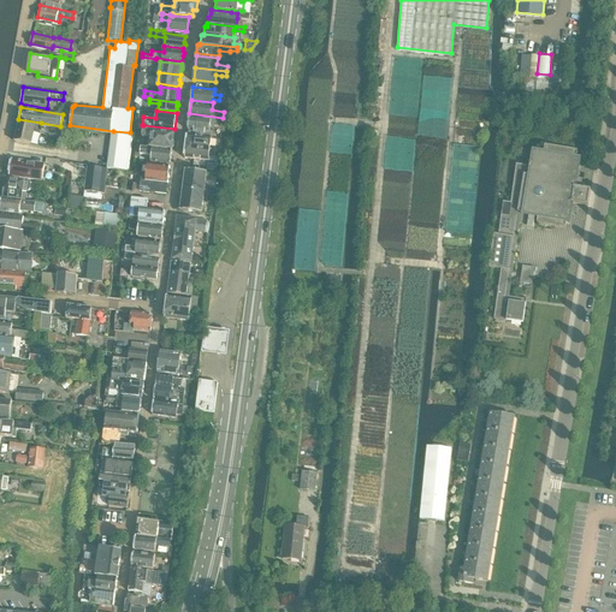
[(189,113),(188,128),(189,128),(189,132),(211,136),(212,130),(209,130),(211,122),(213,122),(213,124),(221,124),(221,118),(223,118),(189,113)]
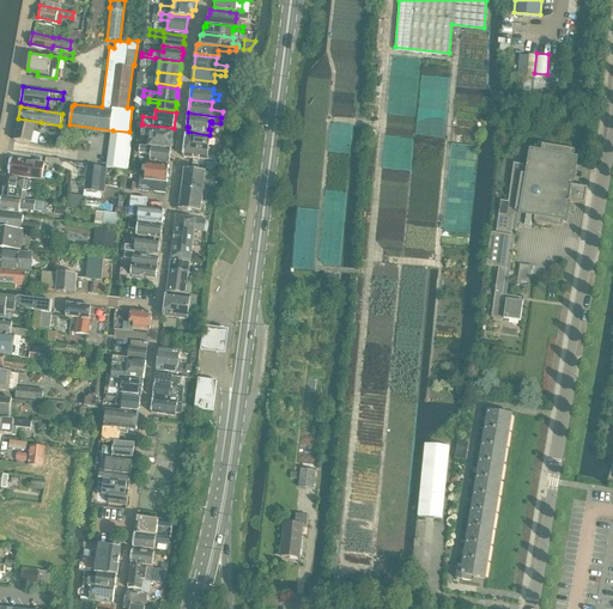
[(37,141),(41,122),(18,119),(14,138),(37,141)]
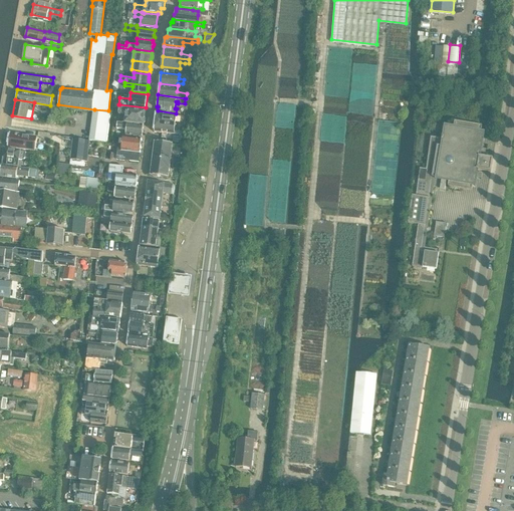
[(119,106),(118,113),(125,113),(145,116),(146,109),(119,106)]
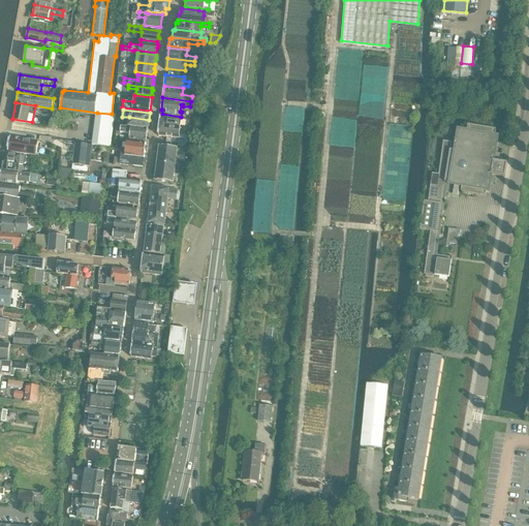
[(97,113),(93,143),(109,145),(113,115),(112,114),(97,113)]
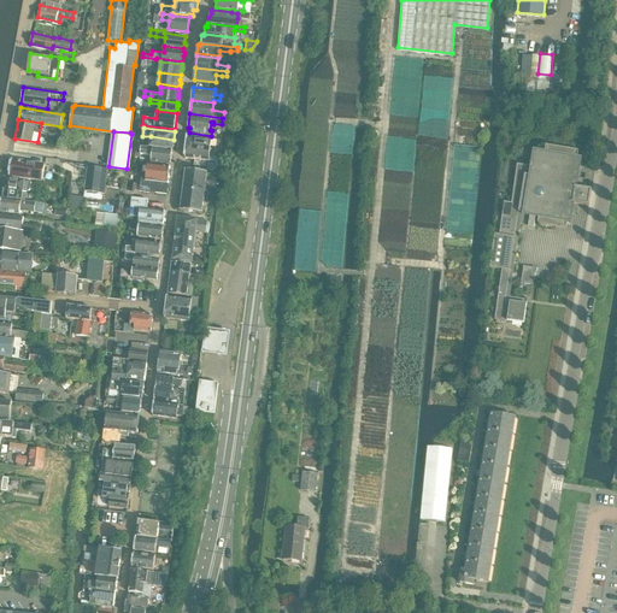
[(187,133),(186,147),(192,148),(192,147),(216,149),(217,145),(210,145),(211,136),(189,133),(187,133)]
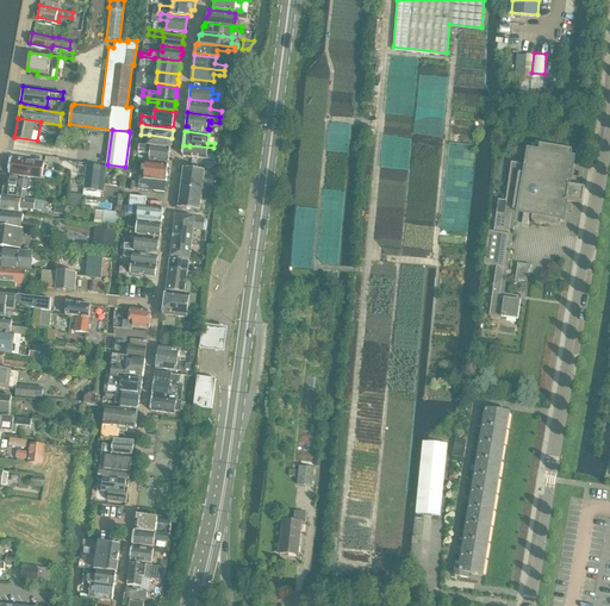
[(58,133),(57,143),(66,145),(68,136),(58,133)]
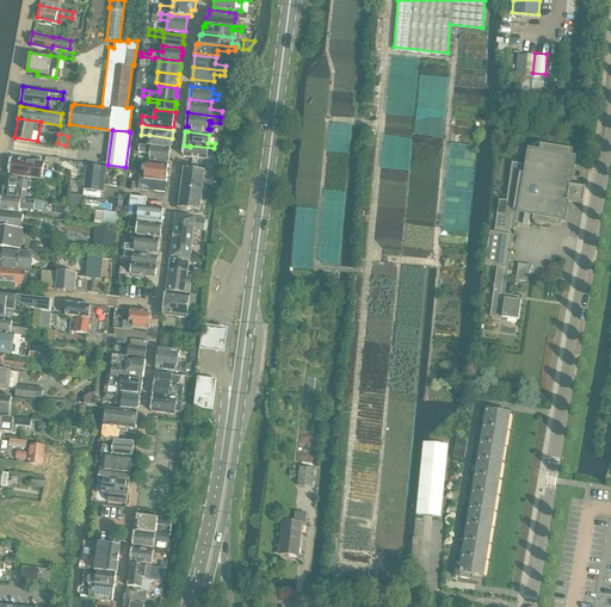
[(149,135),(149,144),(172,147),(172,138),(149,135)]
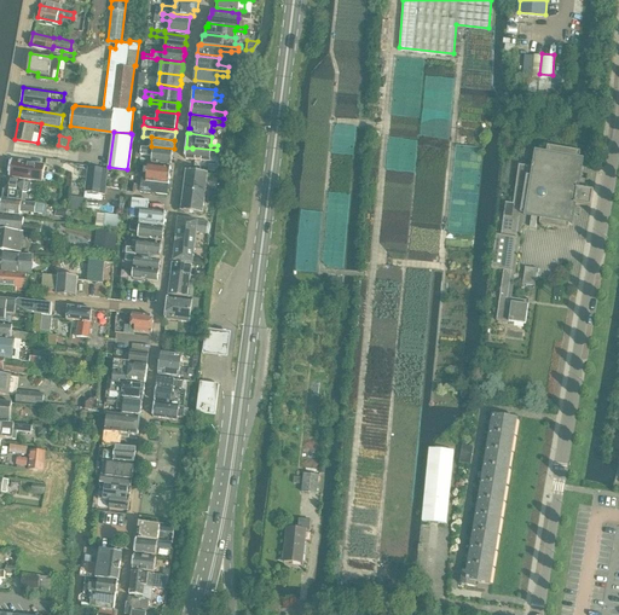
[(496,232),(491,266),(503,267),(499,294),(512,296),(515,271),(524,212),(532,213),(531,225),(536,226),(537,214),(541,214),(539,221),(567,226),(568,221),(572,221),(573,210),(579,212),(580,204),(574,203),(576,201),(590,203),(594,187),(578,185),(578,181),(584,183),(585,175),(580,175),(583,155),(579,155),(579,152),(579,149),(547,144),(547,150),(536,149),(536,150),(533,150),(532,156),(534,156),(533,162),(532,162),(532,164),(519,162),(513,201),(505,199),(503,213),(501,232),(496,232)]
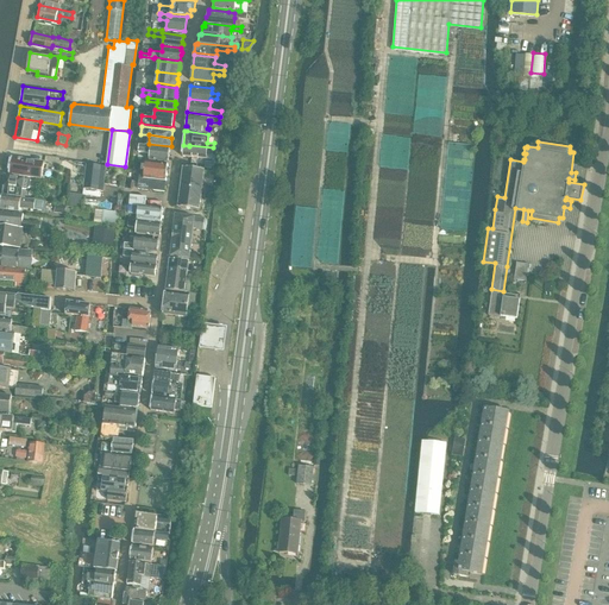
[(150,158),(169,161),(171,146),(149,144),(133,143),(132,146),(139,147),(139,150),(151,151),(150,158)]
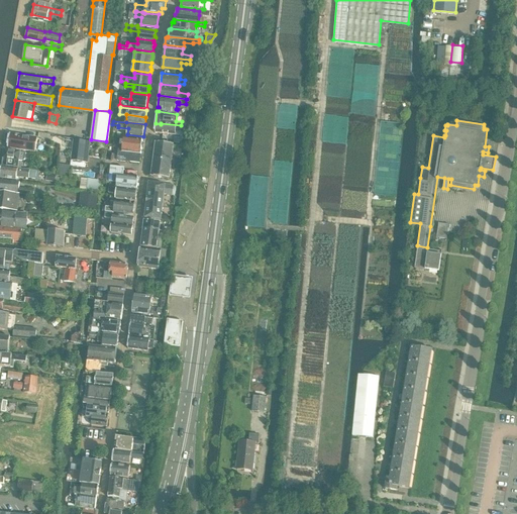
[(156,123),(154,130),(156,130),(175,132),(176,129),(180,129),(181,125),(161,123),(161,124),(156,123)]
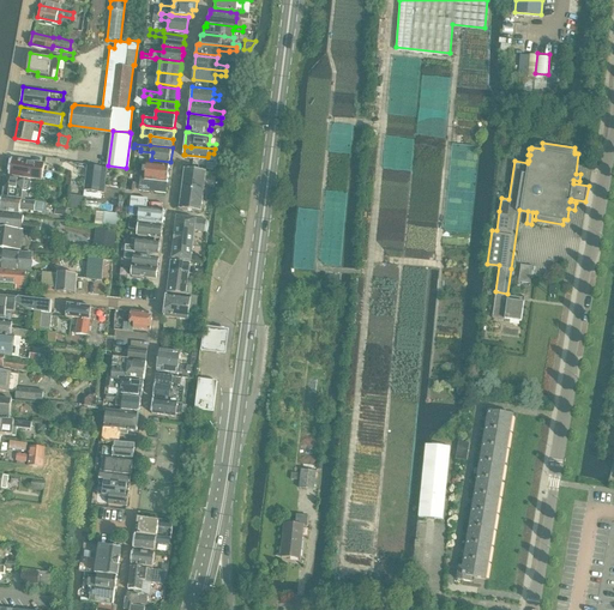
[(44,161),(11,155),(7,171),(41,177),(44,161)]
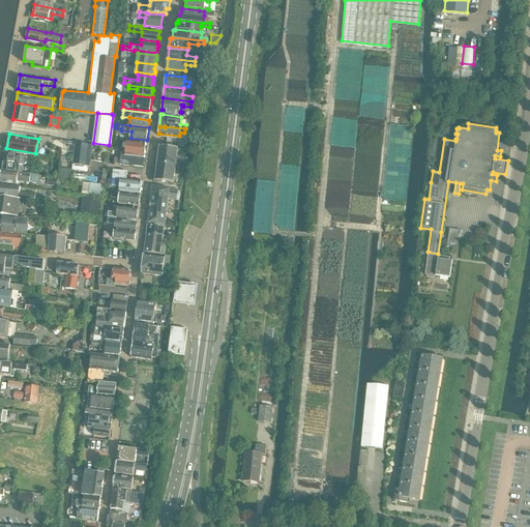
[(120,157),(120,162),(143,165),(144,156),(145,156),(147,142),(127,139),(127,140),(126,147),(122,146),(120,157)]
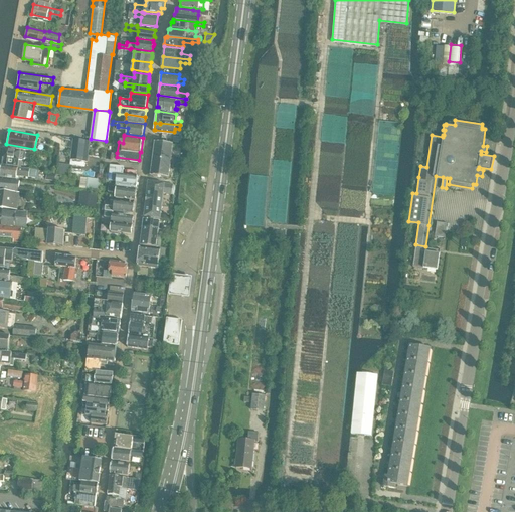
[(73,136),(71,158),(82,159),(86,138),(73,136)]
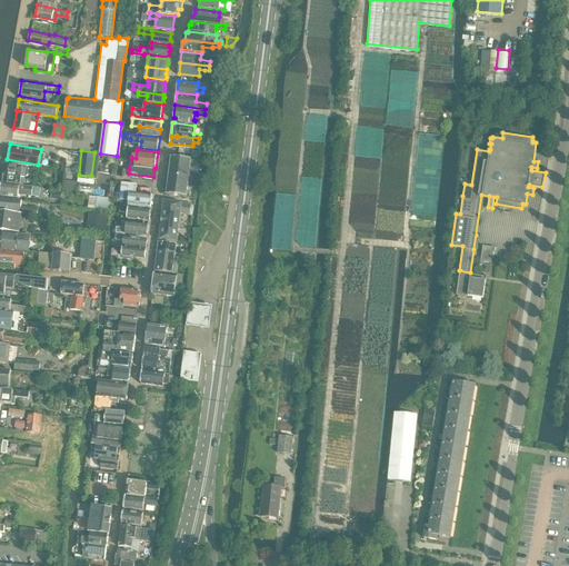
[(171,155),(167,191),(187,195),(191,157),(171,155)]
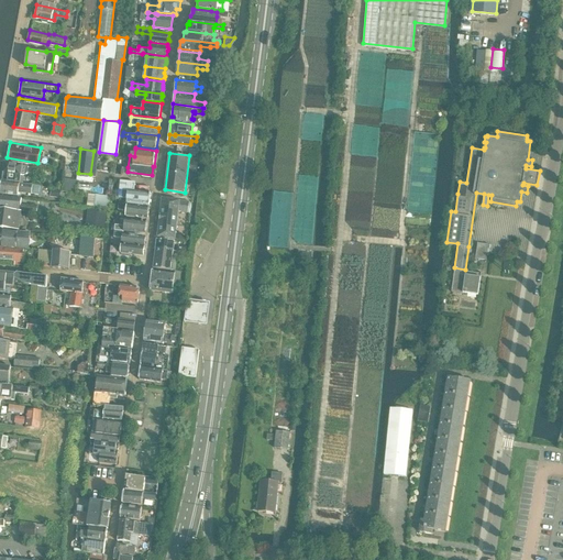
[(22,180),(23,175),(21,173),(23,173),(28,171),(29,164),(22,163),(4,160),(1,177),(22,180)]
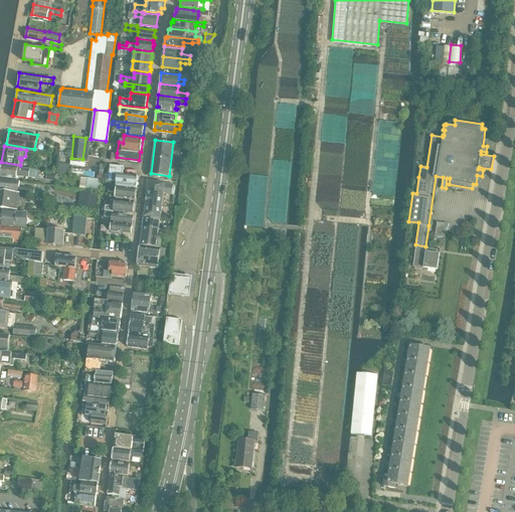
[(58,161),(57,171),(67,172),(69,162),(58,161)]
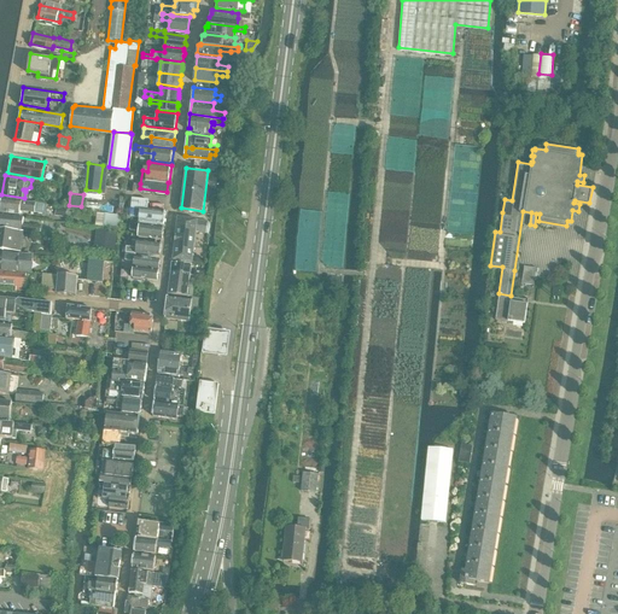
[(0,209),(19,211),(21,208),(34,210),(35,200),(1,196),(0,204),(0,209)]
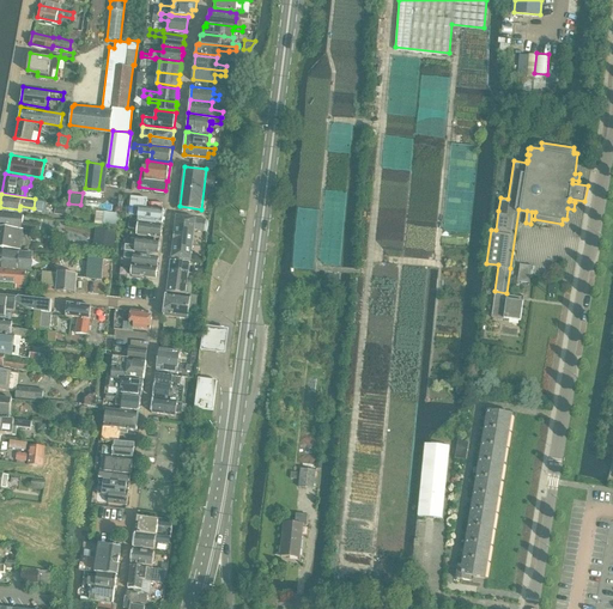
[(132,194),(129,212),(139,213),(138,218),(162,220),(163,220),(164,207),(146,206),(147,196),(132,194)]
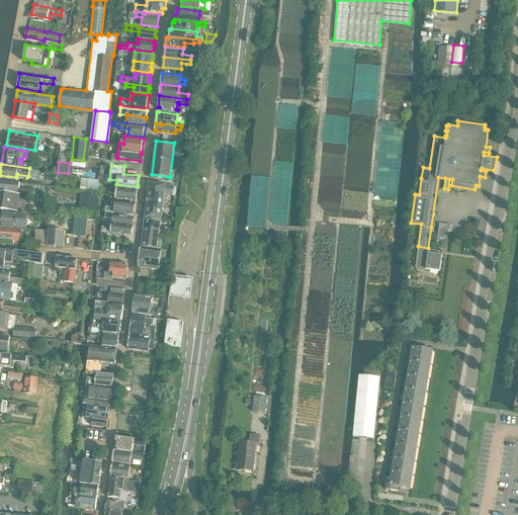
[(101,178),(88,176),(86,188),(99,190),(101,178)]
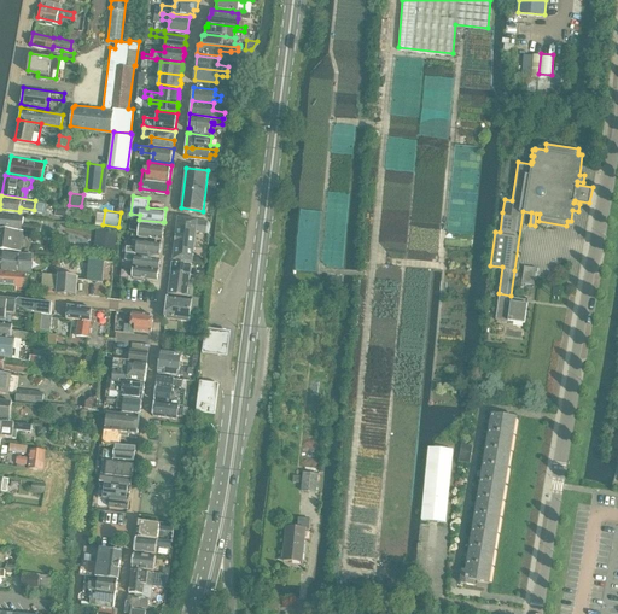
[(0,224),(39,231),(40,223),(22,222),(23,215),(0,211),(0,224)]
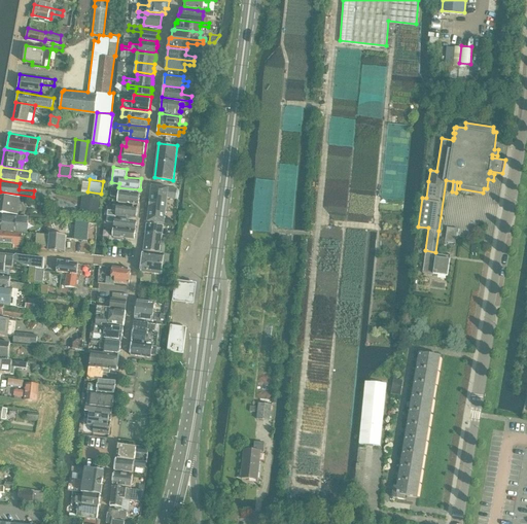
[(151,183),(147,220),(164,222),(167,195),(176,196),(177,187),(151,183)]
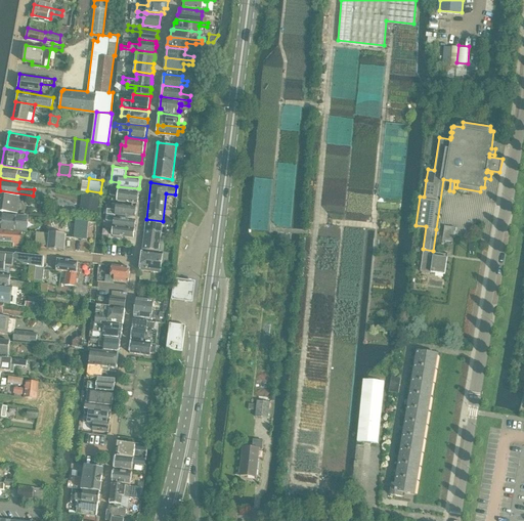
[(117,200),(137,202),(138,191),(111,188),(110,191),(118,192),(117,200)]
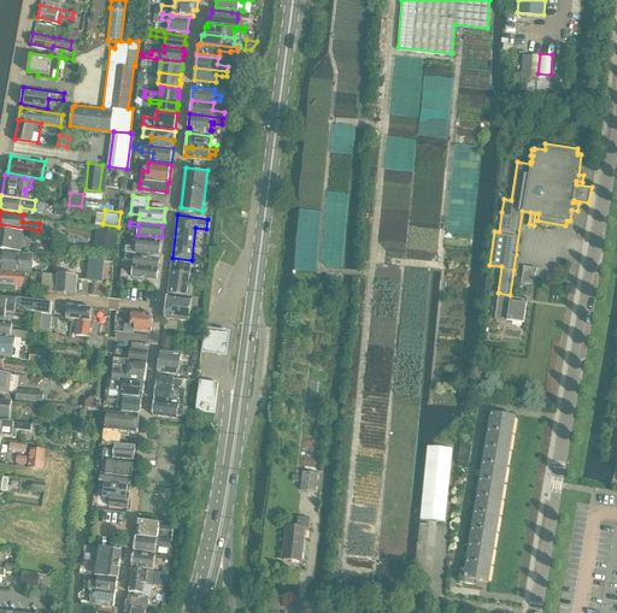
[(0,246),(19,248),(21,235),(22,228),(0,225),(0,246)]
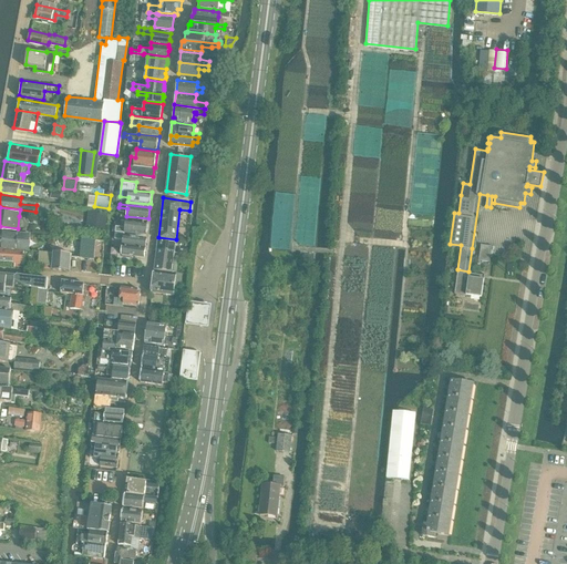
[(89,208),(86,225),(105,227),(107,211),(89,208)]
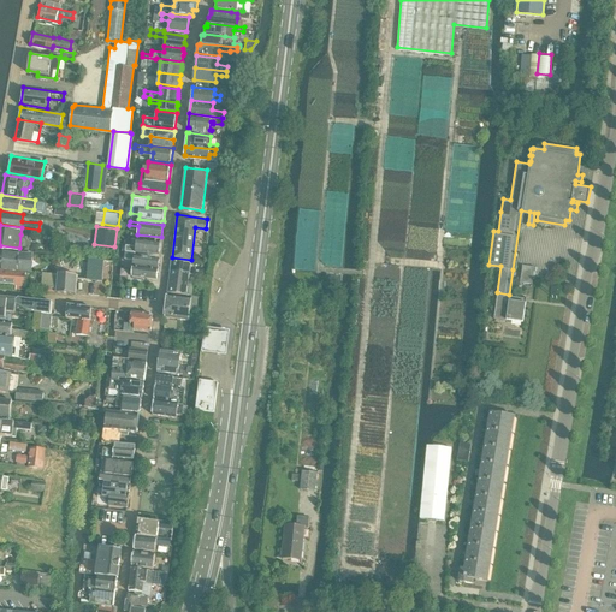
[(122,249),(126,250),(159,254),(160,241),(136,238),(136,245),(122,244),(122,249)]
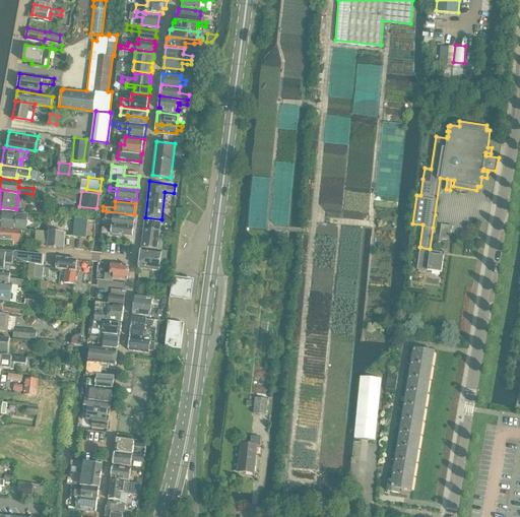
[(0,224),(27,228),(28,213),(0,210),(0,224)]
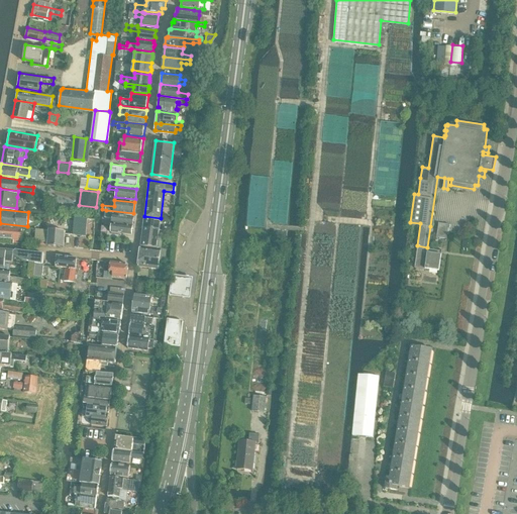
[(113,213),(112,221),(132,224),(133,215),(113,213)]
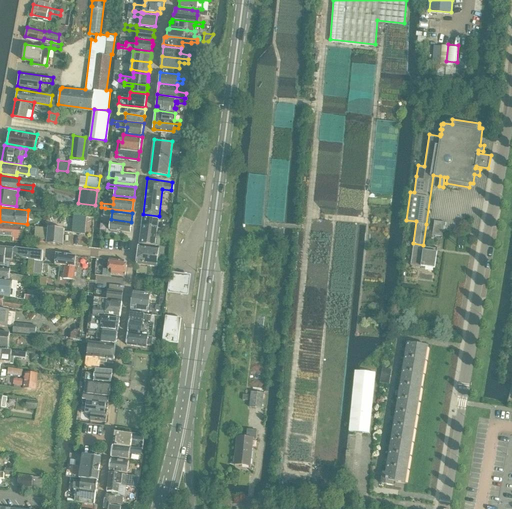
[(74,214),(72,230),(85,231),(86,215),(74,214)]
